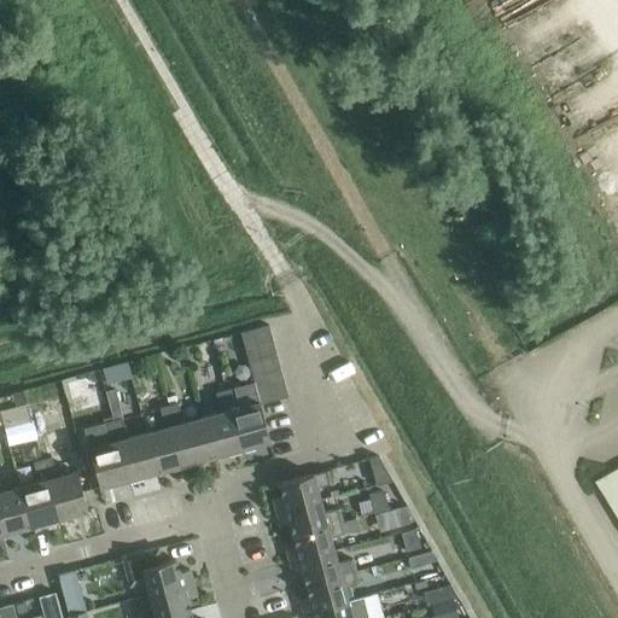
[(242,331),(245,345),(273,338),(269,324),(242,331)]
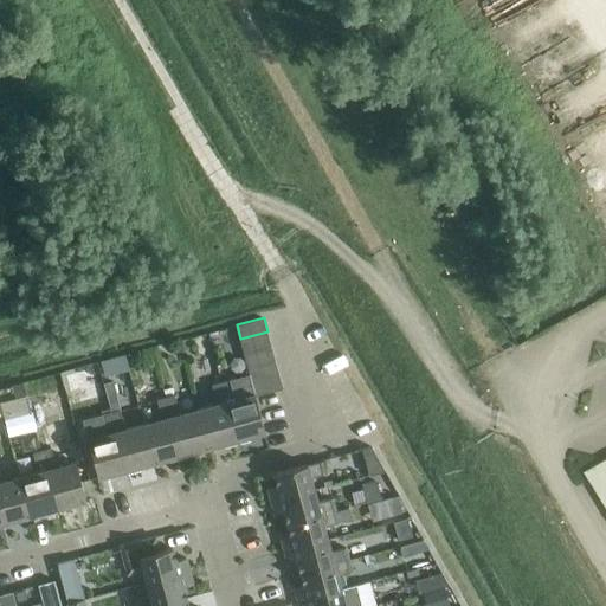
[(240,339),(244,353),(271,346),(268,331),(240,339)]
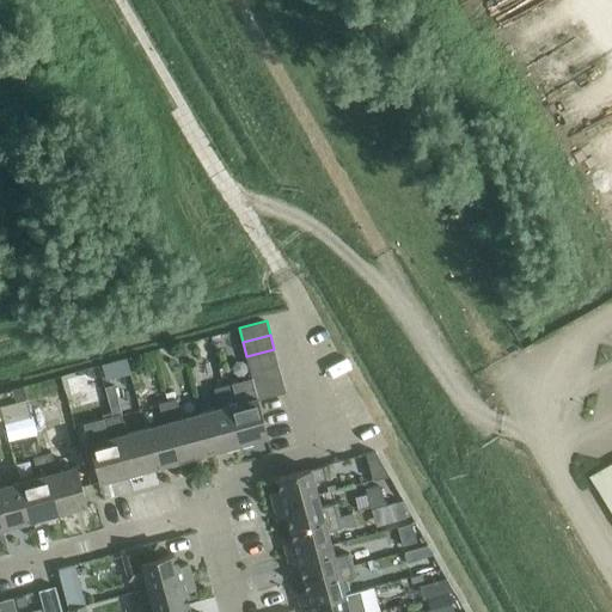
[(246,356),(250,371),(277,363),(274,349),(246,356)]
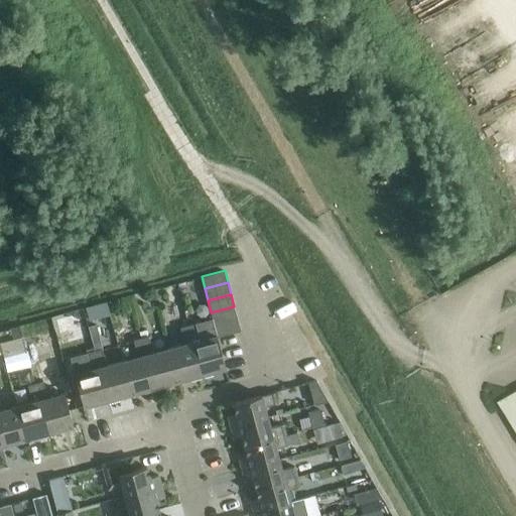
[(94,305),(86,308),(89,320),(110,314),(107,302),(94,305)]
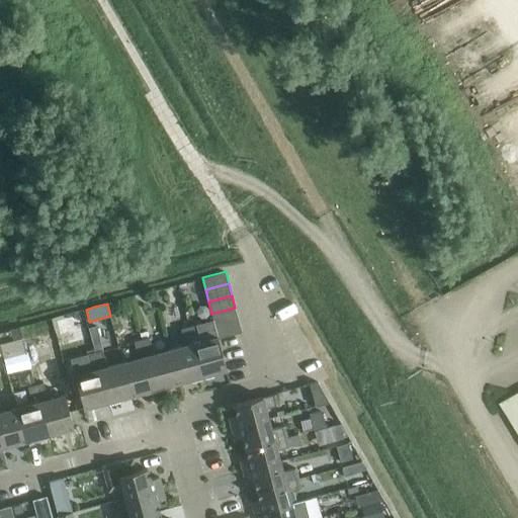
[(211,314),(216,326),(239,320),(235,308),(211,314)]
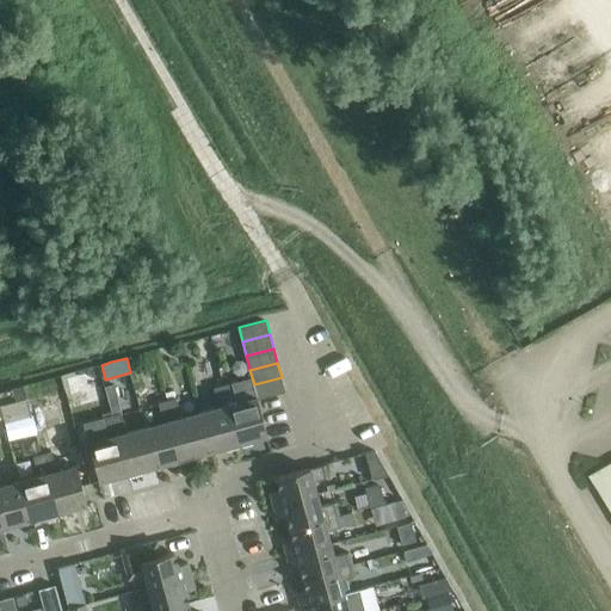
[(254,384),(257,396),(258,399),(285,392),(282,377),(254,384)]
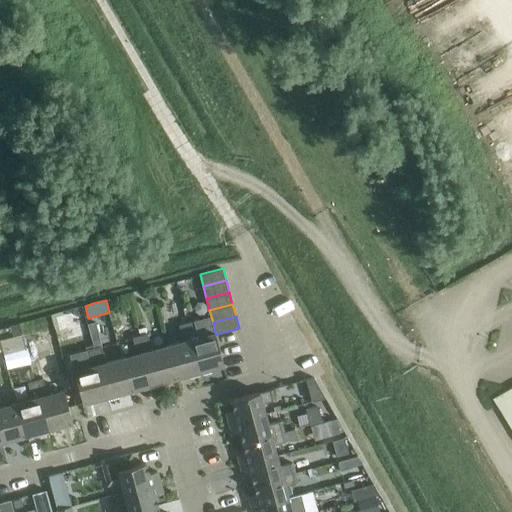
[(22,327),(24,336),(54,328),(52,319),(22,327)]
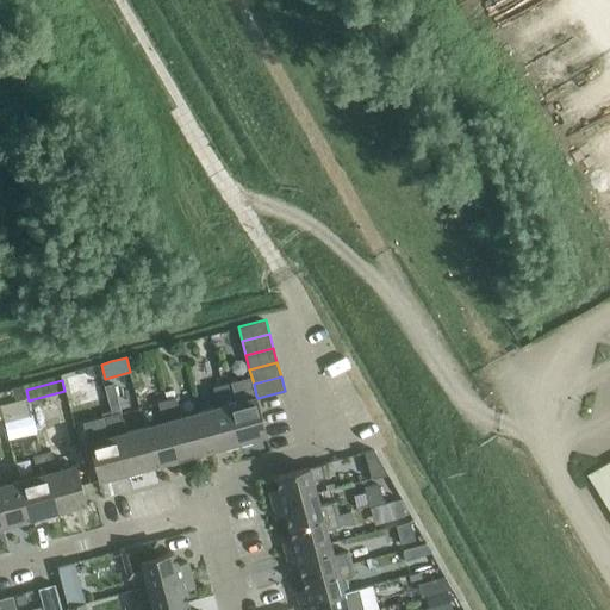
[(231,381),(223,384),(238,442),(267,435),(257,398),(256,396),(236,400),(231,381)]
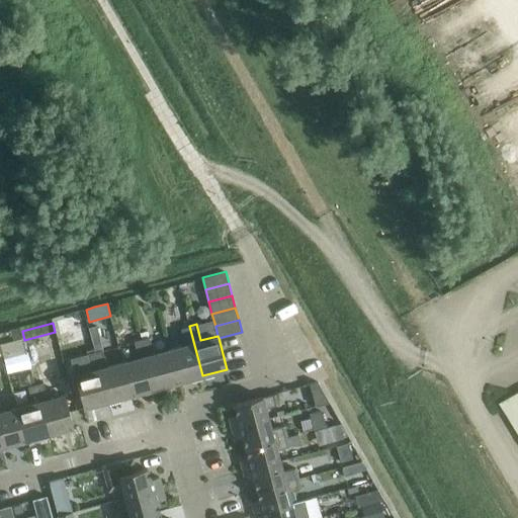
[(185,345),(170,349),(179,381),(202,375),(189,326),(181,328),(185,345)]
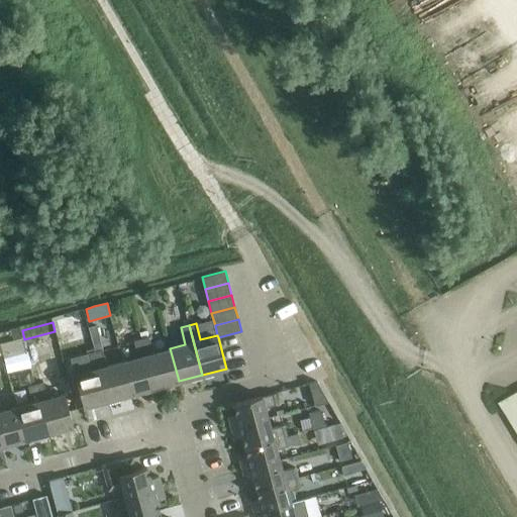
[(141,338),(154,388),(179,381),(170,348),(153,352),(147,330),(140,331),(141,338)]
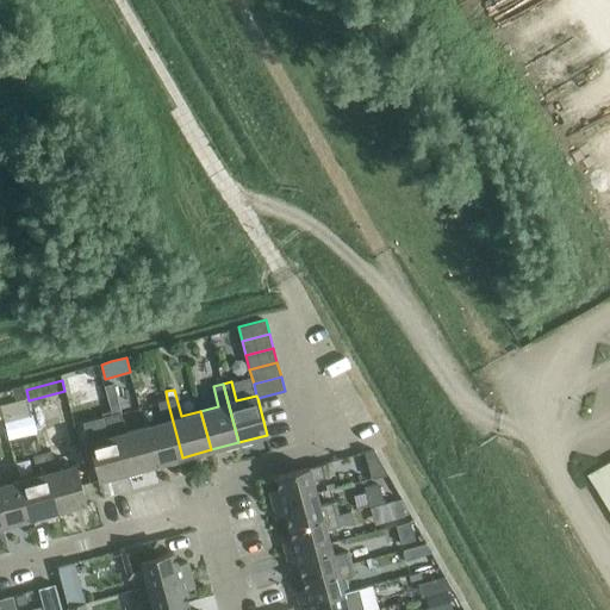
[(163,421),(144,425),(155,465),(182,458),(167,399),(159,402),(163,421)]
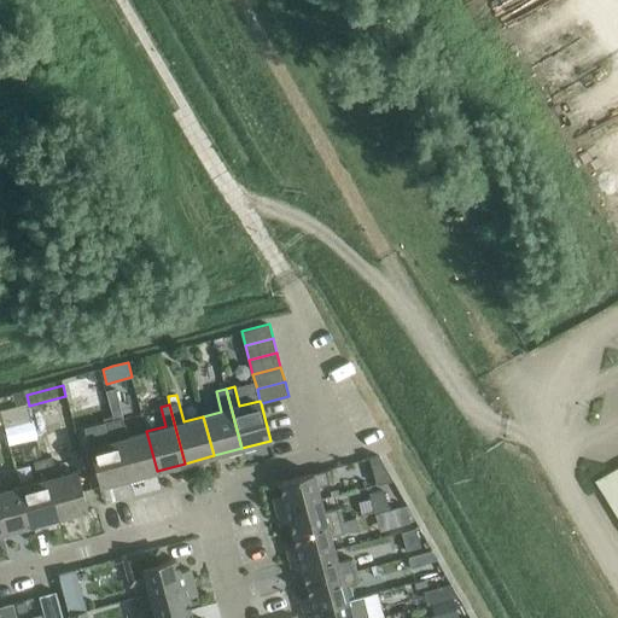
[(122,417),(112,420),(128,478),(157,471),(146,431),(128,437),(122,417)]
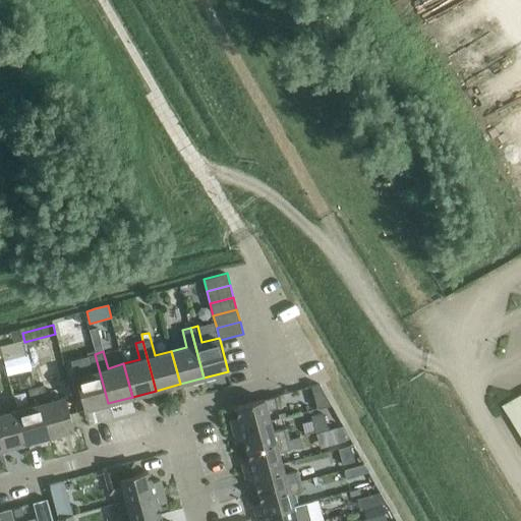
[(108,403),(95,354),(88,355),(93,372),(75,377),(84,410),(108,403)]
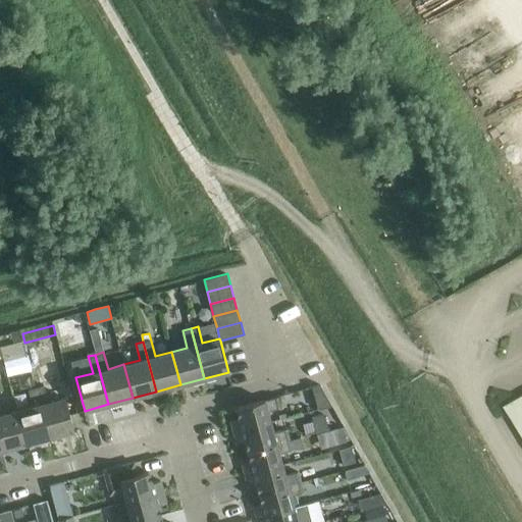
[(44,385),(37,387),(50,436),(74,430),(65,398),(48,402),(44,385)]
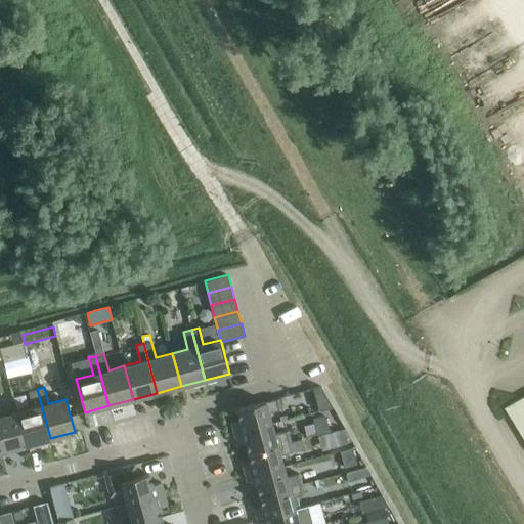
[(318,410),(333,406),(322,388),(313,390),(318,410)]
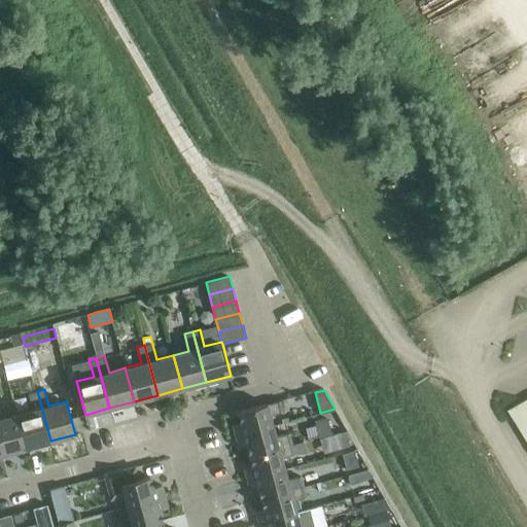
[(33,410),(18,414),(26,448),(50,441),(37,391),(29,393),(33,410)]
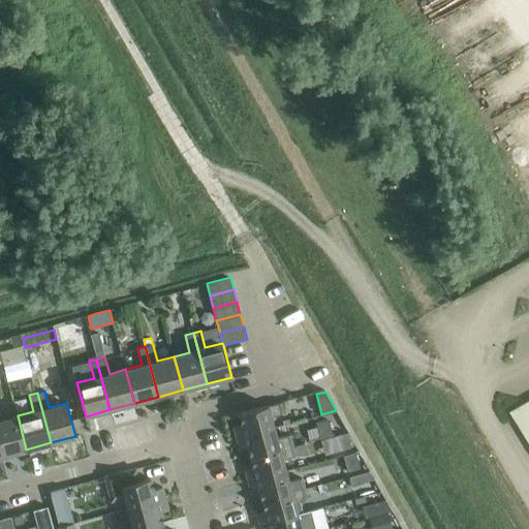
[(234,426),(237,437),(275,427),(272,416),(284,412),(281,401),(240,412),(242,424),(234,426)]
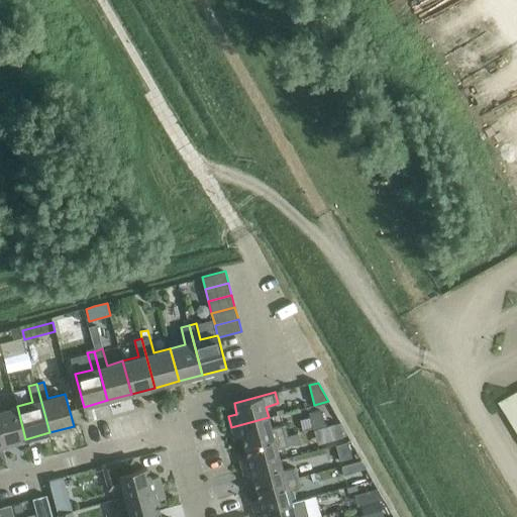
[(0,439),(2,445),(25,439),(17,406),(1,411),(0,406),(0,439)]
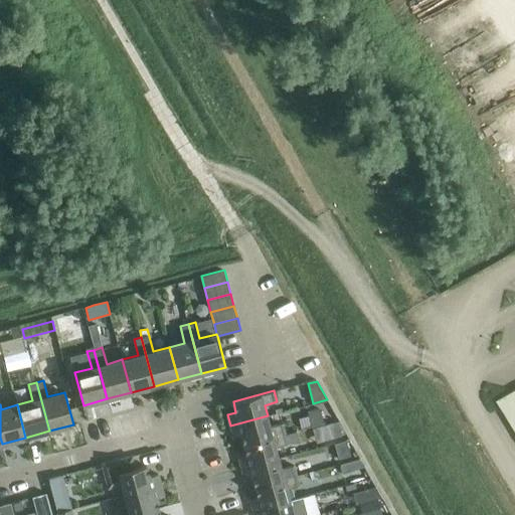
[(320,423),(324,422),(319,407),(308,410),(312,425),(320,423)]
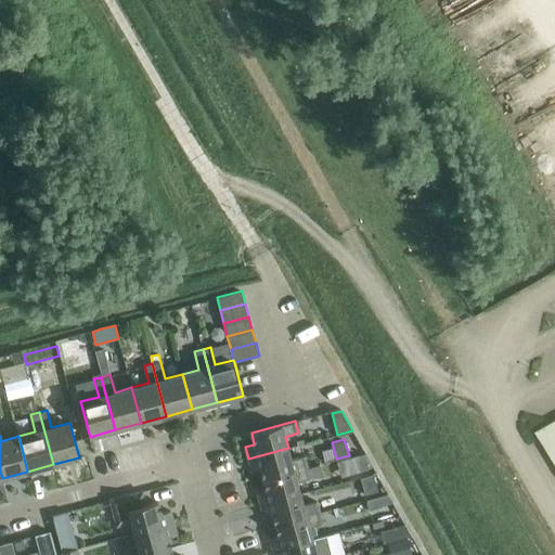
[(260,468),(263,478),(308,466),(305,455),(291,460),(288,448),(248,459),(252,470),(260,468)]
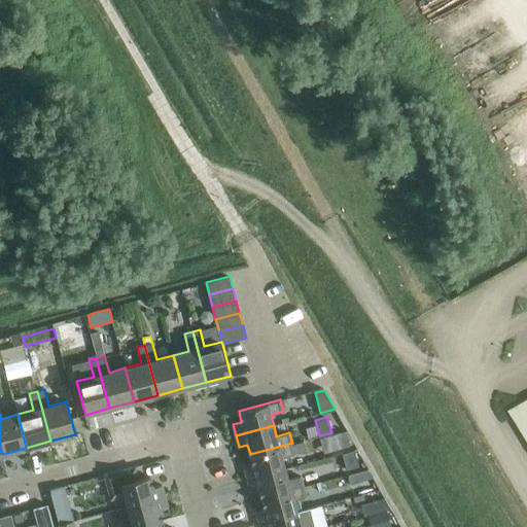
[(331,432),(327,433),(331,451),(350,446),(345,428),(331,432)]
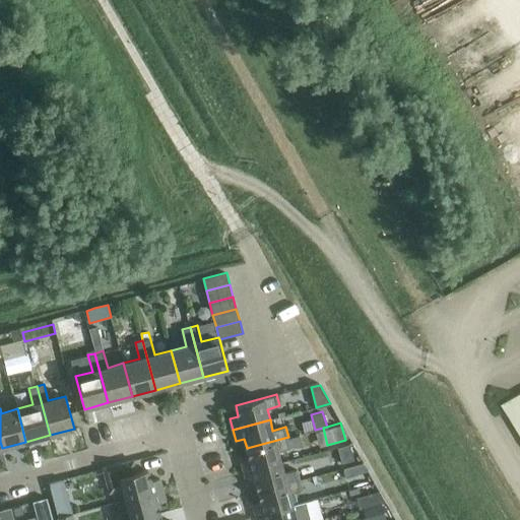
[(241,461),(244,471),(281,462),(278,451),(291,448),(288,437),(247,448),(250,458),(241,461)]
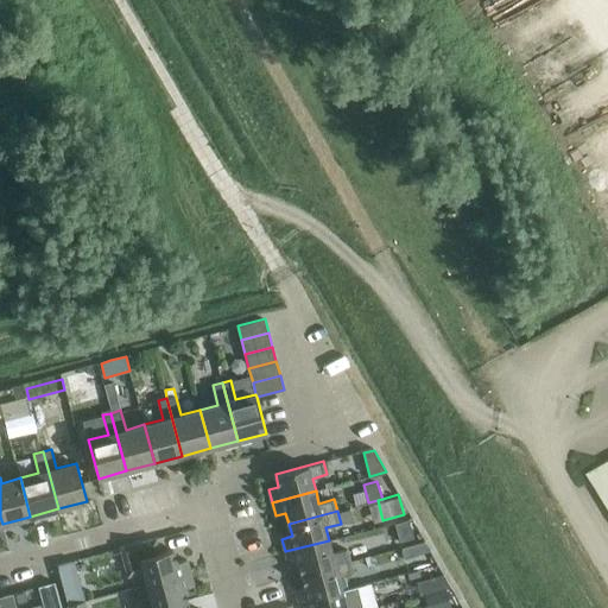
[(409,518),(396,521),(400,540),(413,536),(409,518)]
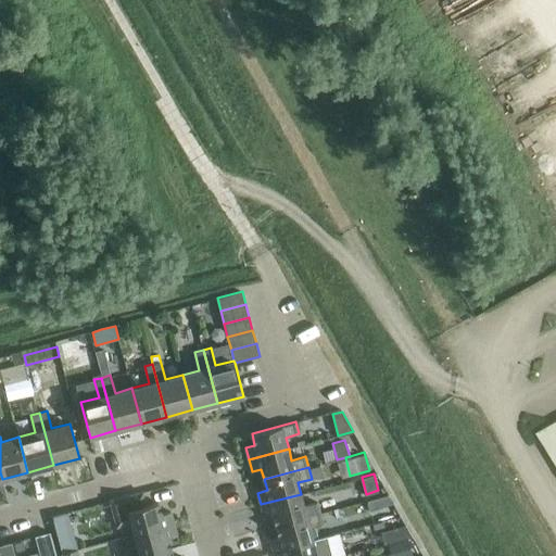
[(131,522),(135,533),(174,523),(171,512),(162,514),(159,503),(147,506),(142,492),(111,501),(117,526),(131,522)]
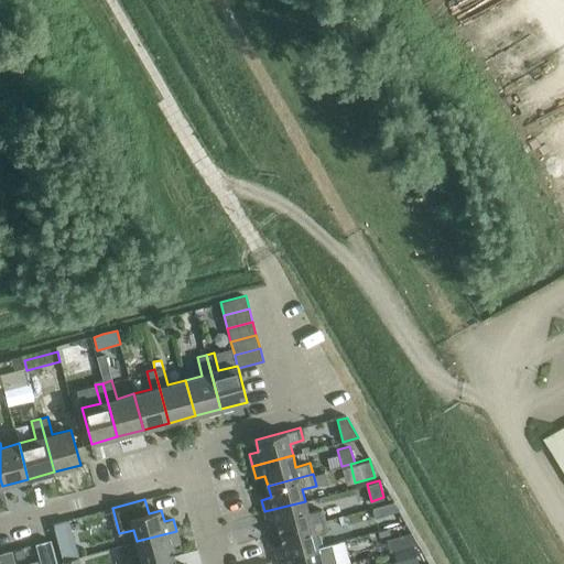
[(278,521),(280,532),(325,520),(322,509),(308,512),(305,501),(264,511),(268,524),(278,521)]
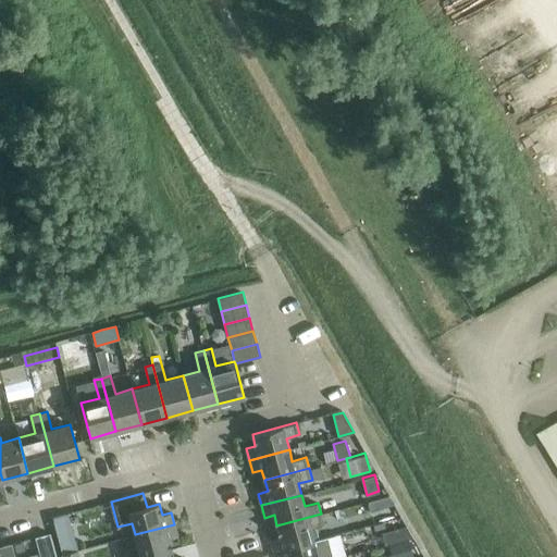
[(390,495),(368,502),(370,510),(394,504),(390,495)]
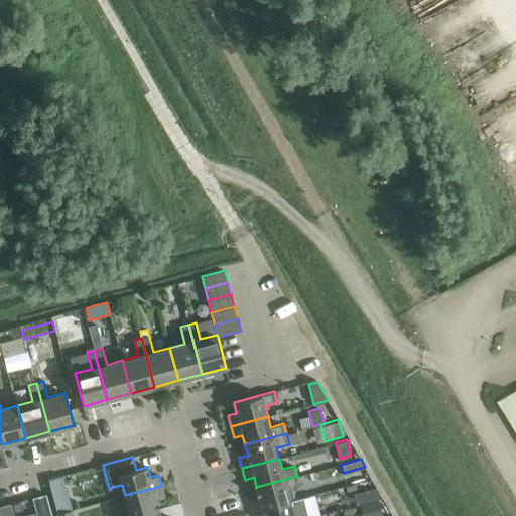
[(48,480),(58,514),(72,510),(62,476),(48,480)]
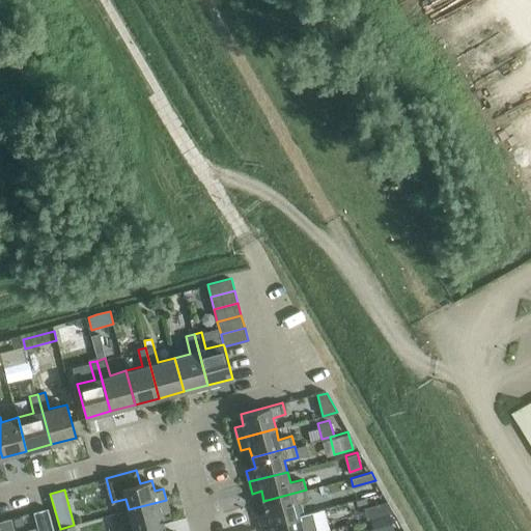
[(258,513),(260,525),(299,514),(296,504),(309,500),(306,490),(263,501),(267,511),(258,513)]
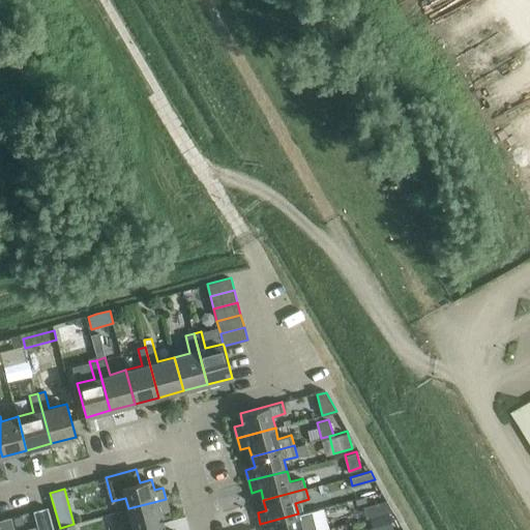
[(118,524),(119,529),(135,529),(163,523),(160,512),(169,510),(166,499),(128,508),(131,520),(118,524)]
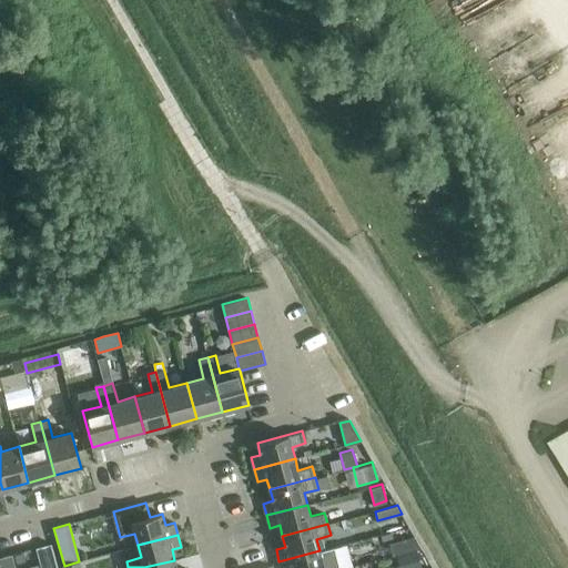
[(389,543),(393,556),(421,547),(415,536),(389,543)]
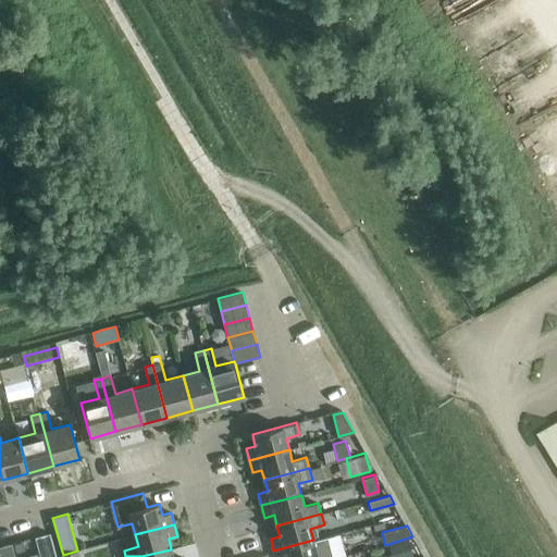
[(332,556),(331,548),(317,552),(313,540),(273,551),(274,556),(332,556)]
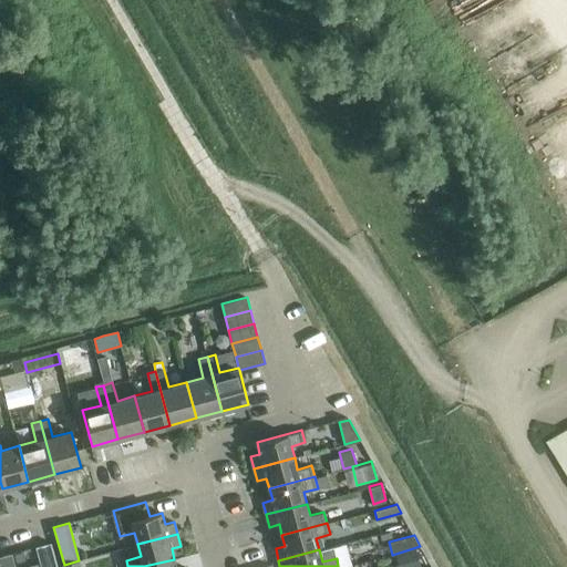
[(42,556),(44,566),(55,566),(58,566),(54,553),(42,556)]
